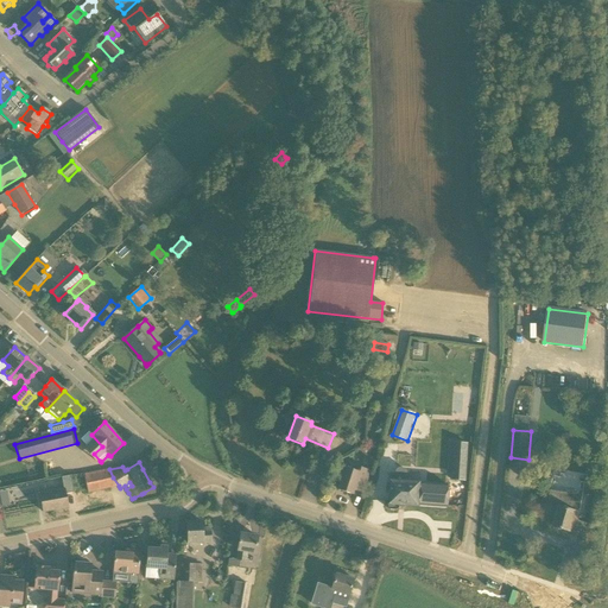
[(451,464),(450,481),(466,481),(466,466),(451,464)]
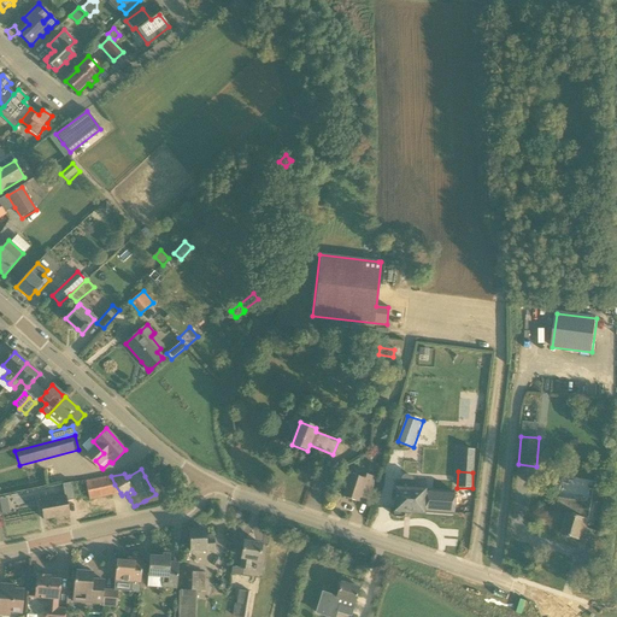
[(347,474),(341,489),(345,491),(342,497),(348,500),(350,499),(358,501),(359,498),(368,500),(375,479),(364,475),(362,479),(347,474)]
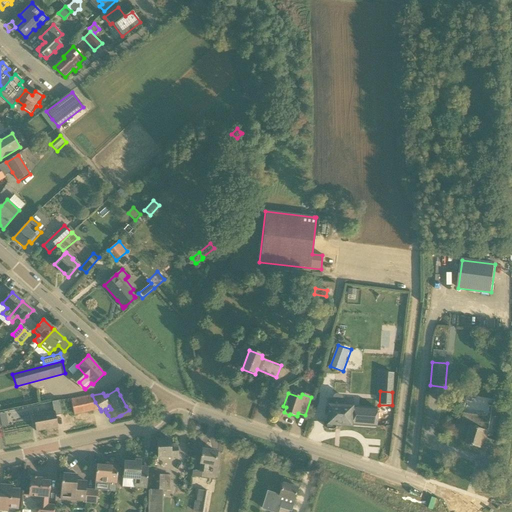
[(351,426),(376,427),(378,408),(340,406),(341,402),(343,402),(343,397),(341,395),(336,394),(334,396),(334,398),(331,398),(331,405),(328,407),(326,427),(328,429),(333,430),(336,428),(336,426),(351,427),(351,426)]
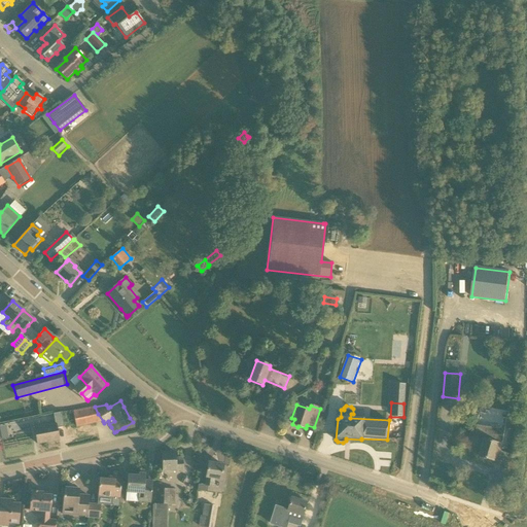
[(64,427),(61,412),(54,414),(56,424),(35,428),(38,445),(59,441),(57,428),(64,427)]
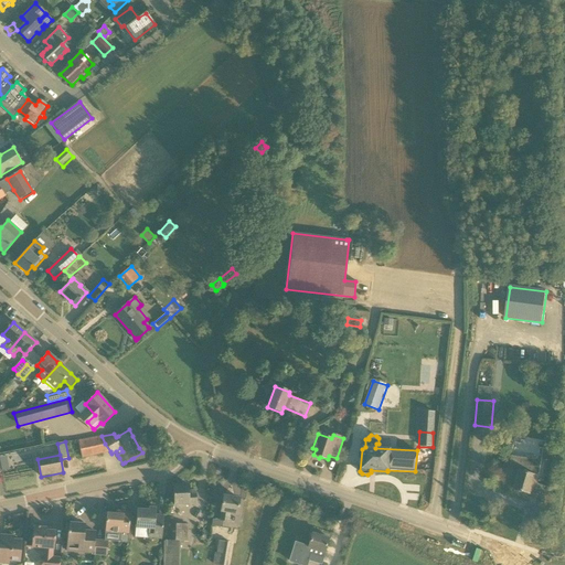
[(521,471),(515,490),(518,490),(518,492),(522,493),(523,492),(530,494),(533,483),(536,484),(541,470),(547,472),(551,461),(535,457),(532,467),(531,473),(521,470),(521,471)]
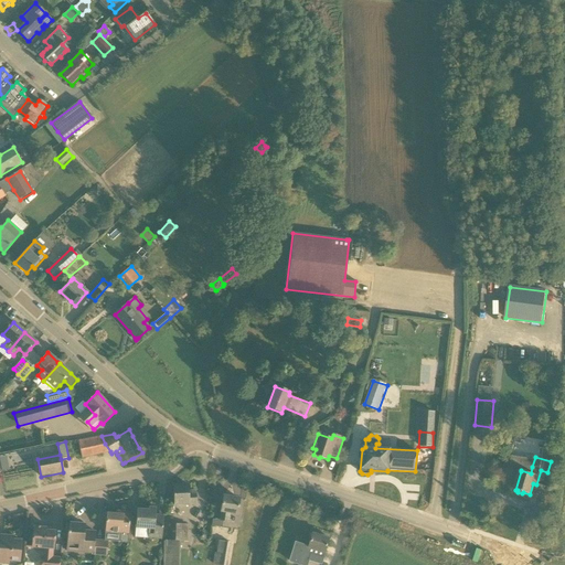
[(196,504),(196,491),(189,491),(188,484),(173,486),(173,504),(196,504)]
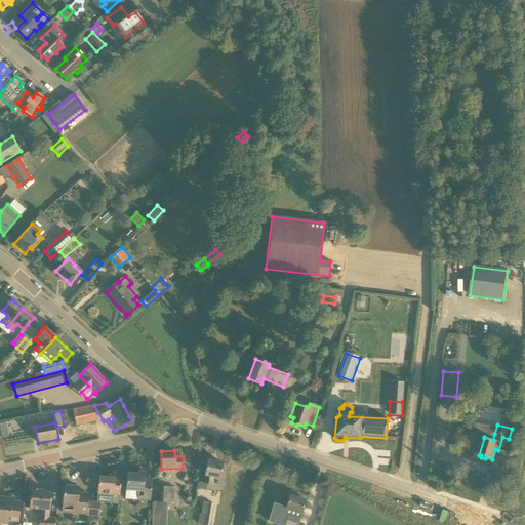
[(220,478),(223,463),(207,461),(205,476),(204,484),(212,485),(213,477),(220,478)]
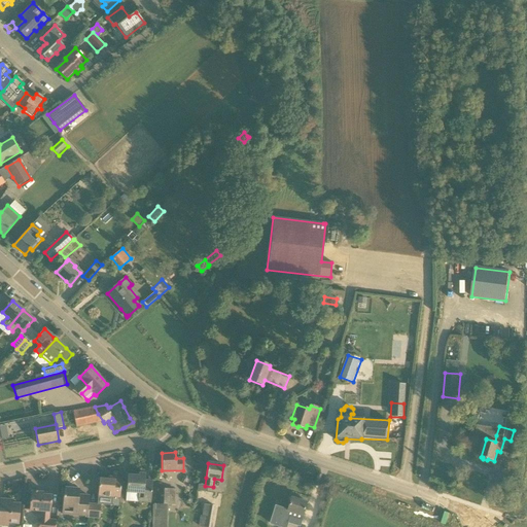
[(126,493),(126,500),(138,502),(149,502),(150,503),(152,486),(152,481),(145,480),(145,473),(139,473),(138,476),(128,476),(126,493)]
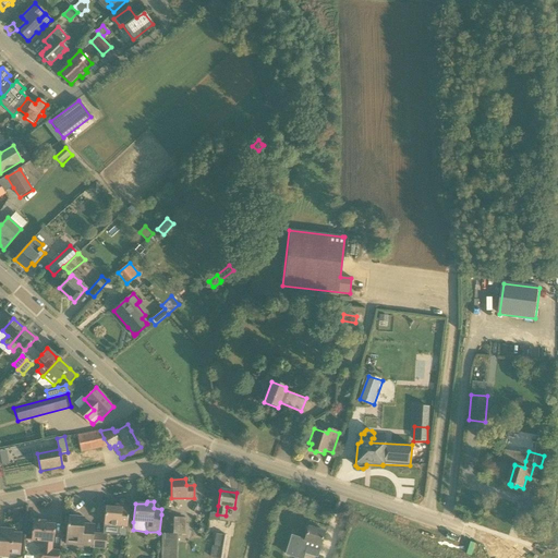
[(126,536),(128,520),(129,509),(106,507),(104,526),(119,528),(119,535),(126,536)]
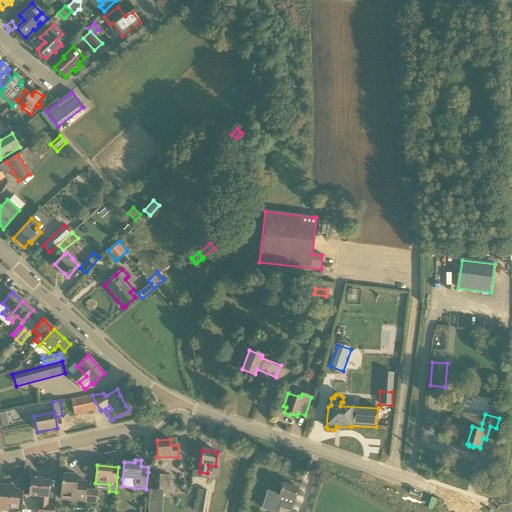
[(61,492),(60,499),(72,500),(73,500),(74,498),(79,499),(79,501),(85,501),(86,489),(86,482),(77,481),(77,476),(67,475),(63,475),(62,482),(61,482),(61,492)]
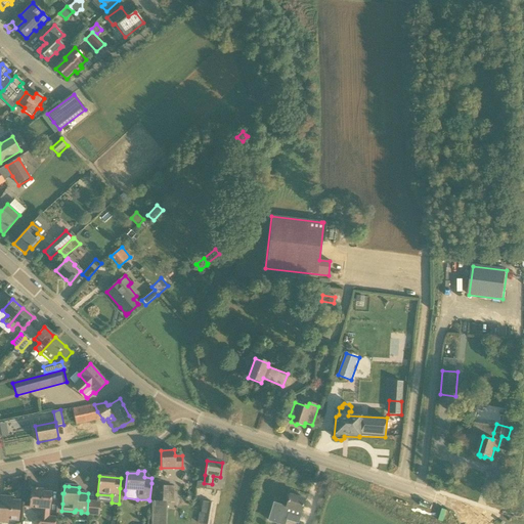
[(151,501),(149,523),(166,523),(167,505),(170,505),(170,501),(174,503),(175,486),(163,486),(163,501),(151,501)]
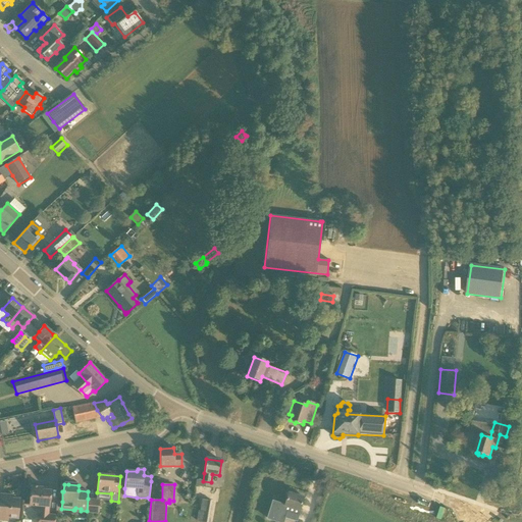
[(48,507),(51,488),(47,488),(47,491),(42,490),(42,488),(32,487),(30,506),(41,507),(39,515),(38,521),(54,521),(55,516),(48,515),(48,507)]
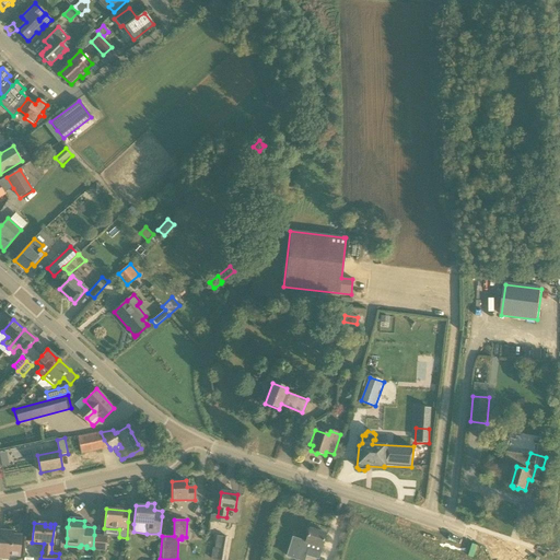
[(319,553),(325,534),(324,534),(324,532),(318,529),(317,532),(310,529),(305,543),(293,538),(287,556),(299,559),(303,559),(307,549),(319,553)]
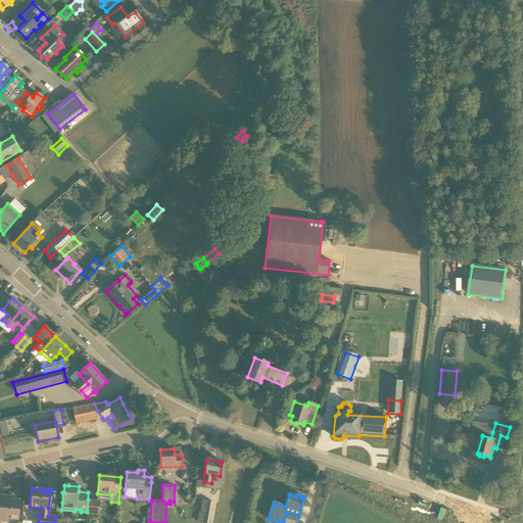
[(0,518),(8,519),(17,520),(18,518),(18,509),(19,501),(12,500),(11,500),(8,500),(8,496),(0,495),(0,500),(0,518)]
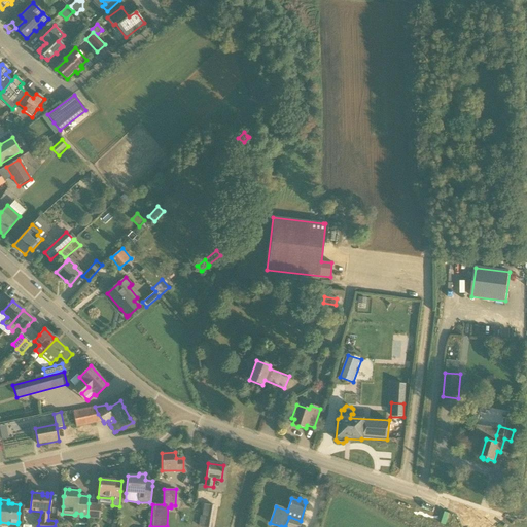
[(89,503),(88,516),(99,517),(100,504),(89,503)]
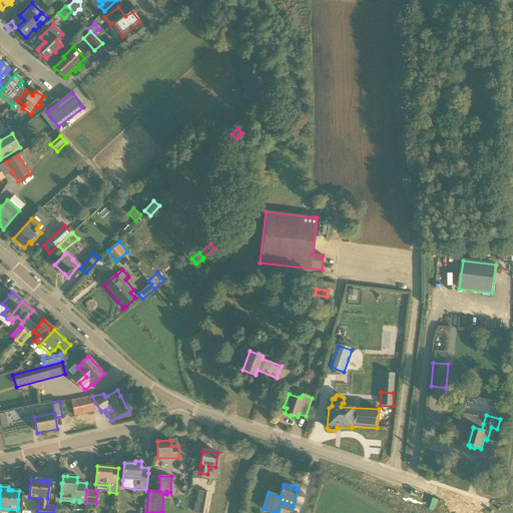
[(204,512),(208,493),(198,491),(196,502),(194,502),(193,509),(194,509),(194,512),(204,512)]
